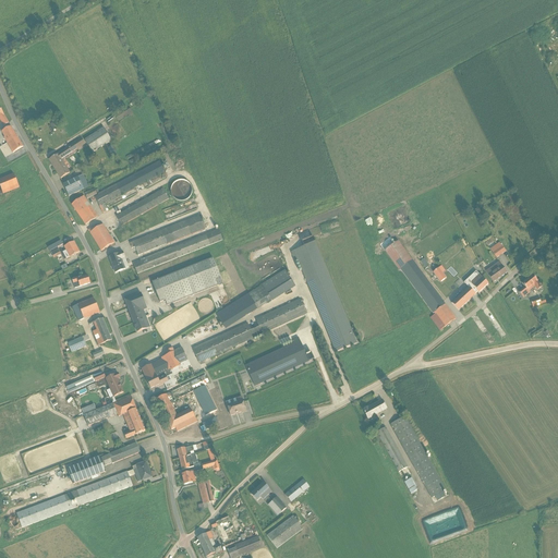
[(119,122),(133,112),(131,109),(116,119),(119,122)]
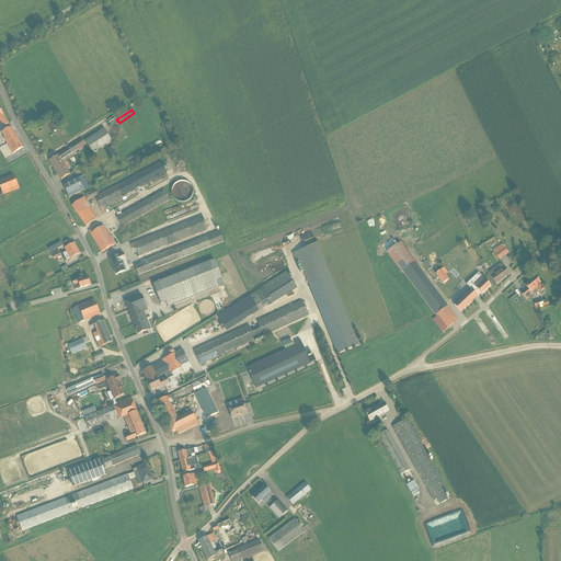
[(3,139),(12,155),(23,148),(11,127),(1,133),(4,138),(3,139)]
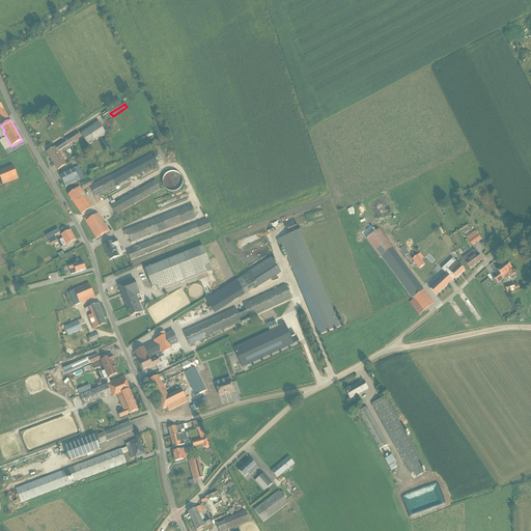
[(106,134),(99,122),(80,134),(88,146),(106,134)]
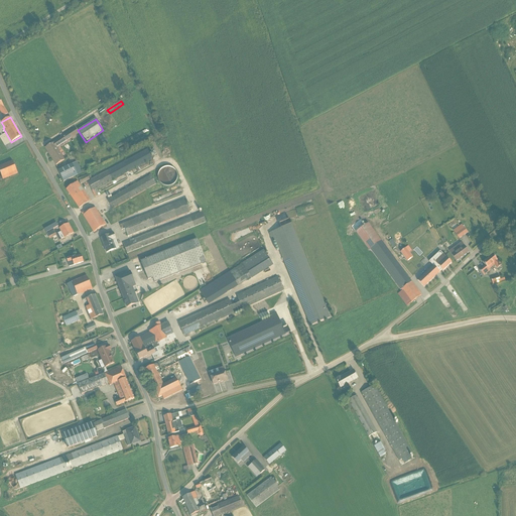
[(55,166),(69,158),(68,158),(65,160),(56,147),(72,138),(79,134),(76,128),(52,142),(52,143),(44,148),(55,166)]
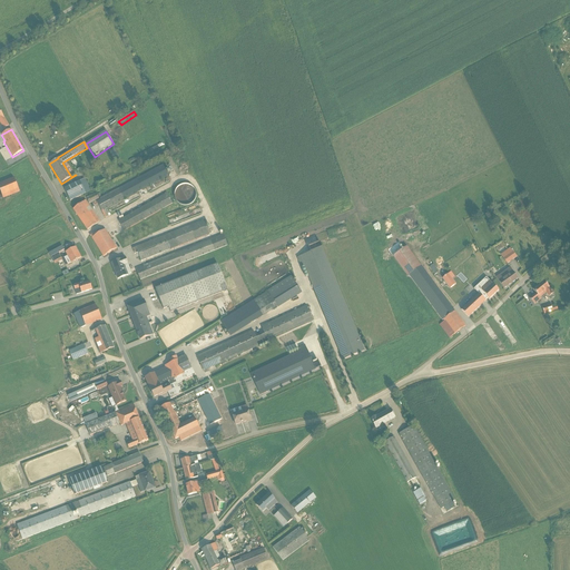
[(115,161),(119,158),(114,149),(109,153),(115,161)]
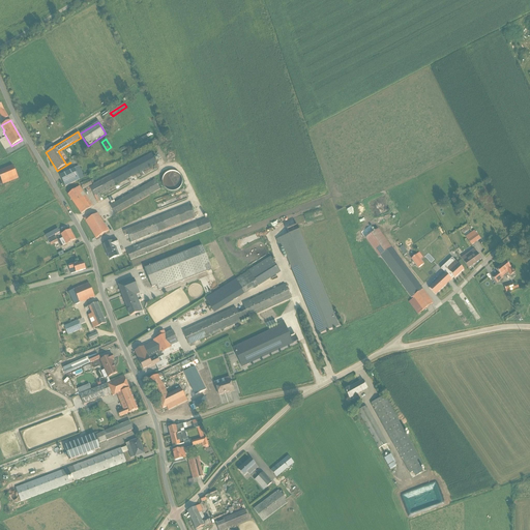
[(151,153),(92,184),(93,185),(90,187),(97,203),(102,200),(99,194),(156,164),(151,153)]
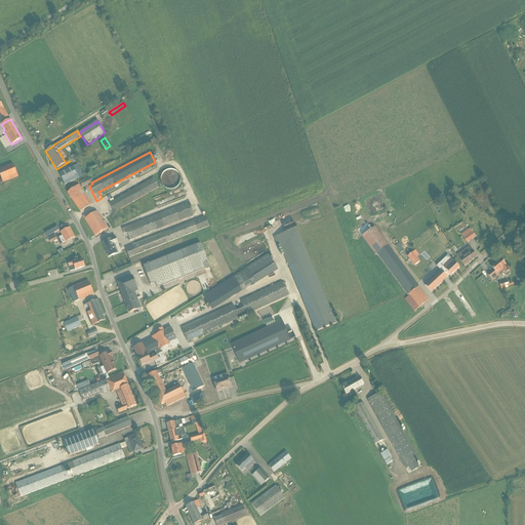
[(12,164),(0,168),(0,176),(1,179),(0,179),(0,184),(18,176),(12,164)]
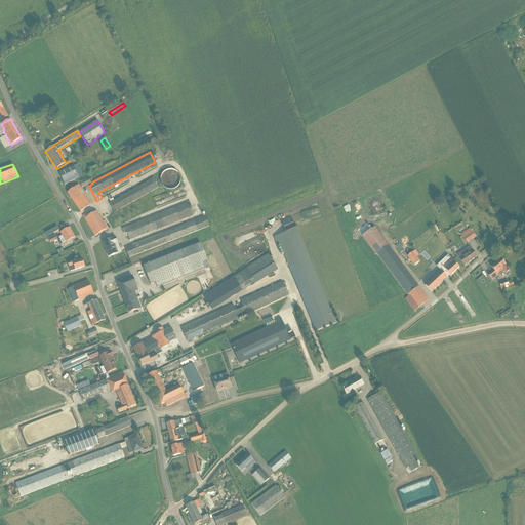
[(78,165),(59,174),(65,185),(83,176),(78,165)]
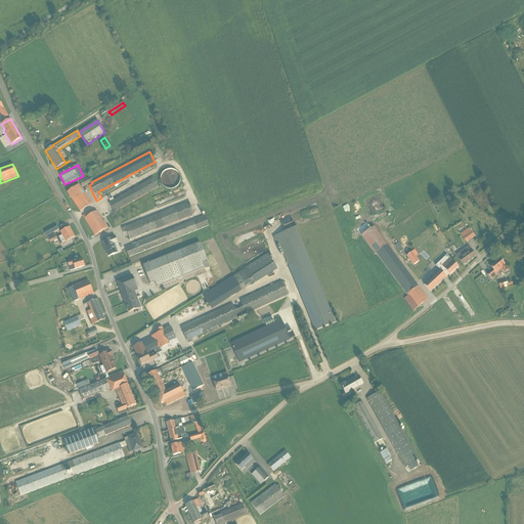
[(164,168),(160,180),(163,181),(162,185),(176,189),(180,173),(164,168)]
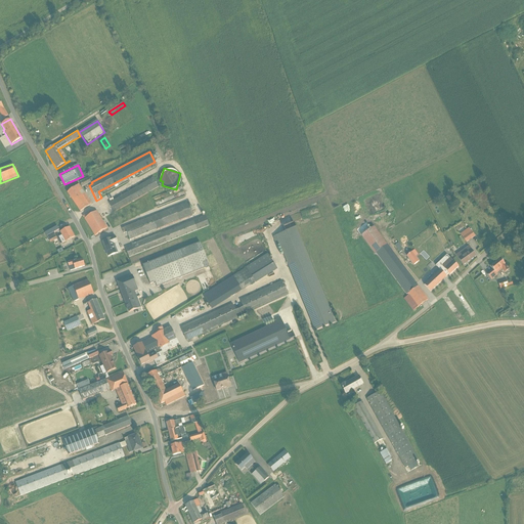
[(89,179),(88,178),(80,182),(82,187),(91,182),(90,181),(92,181),(91,178),(89,179)]
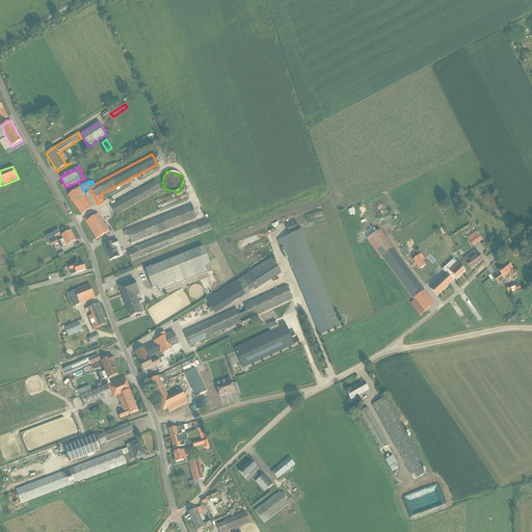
[(155,181),(110,206),(115,215),(161,190),(155,181)]
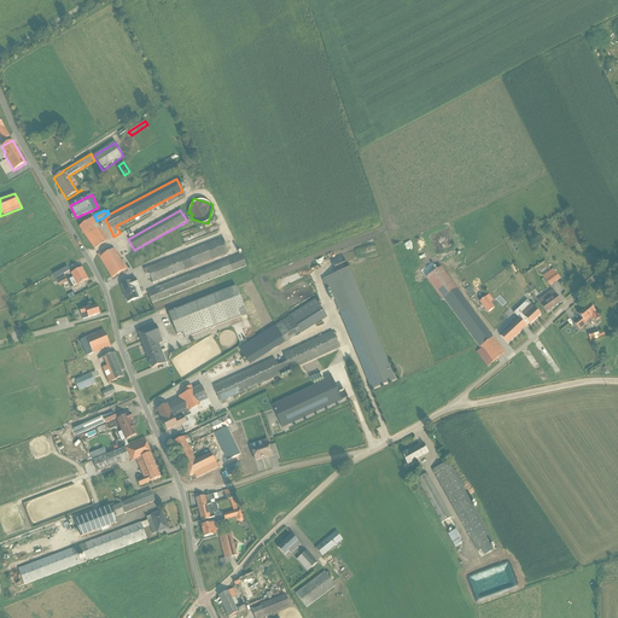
[(94,250),(109,240),(93,217),(79,227),(94,250)]
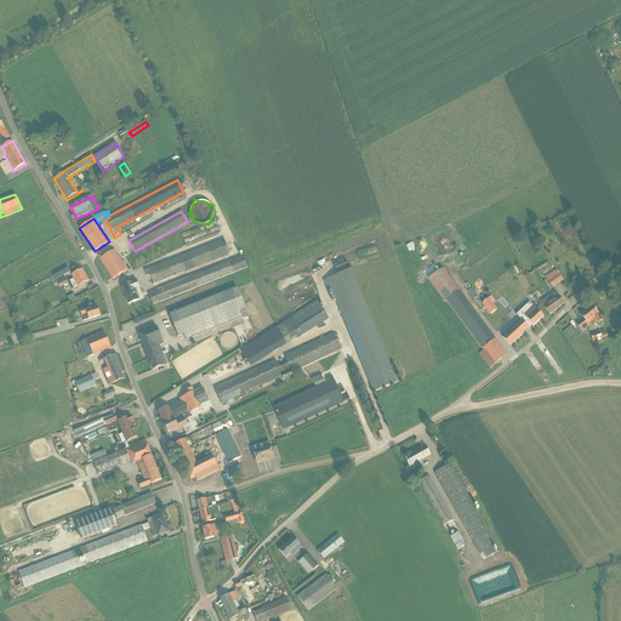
[(151,275),(154,285),(228,255),(223,240),(144,271),(147,277),(151,275)]
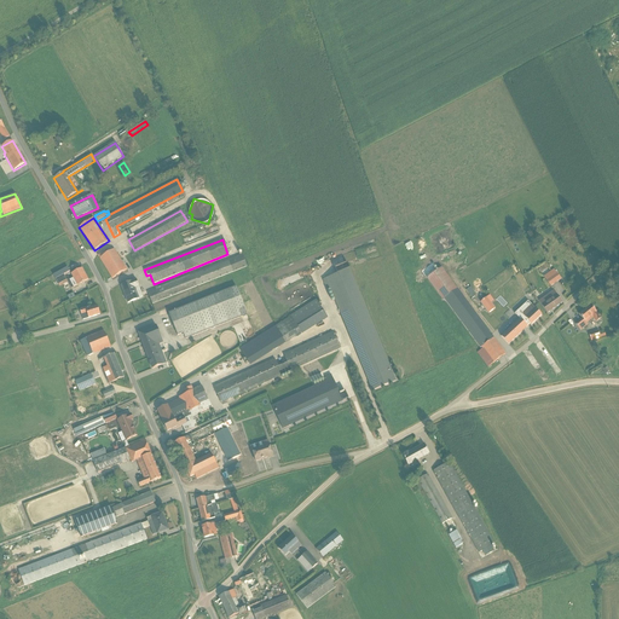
[(105,250),(98,255),(113,278),(127,270),(114,249),(106,254),(105,250)]
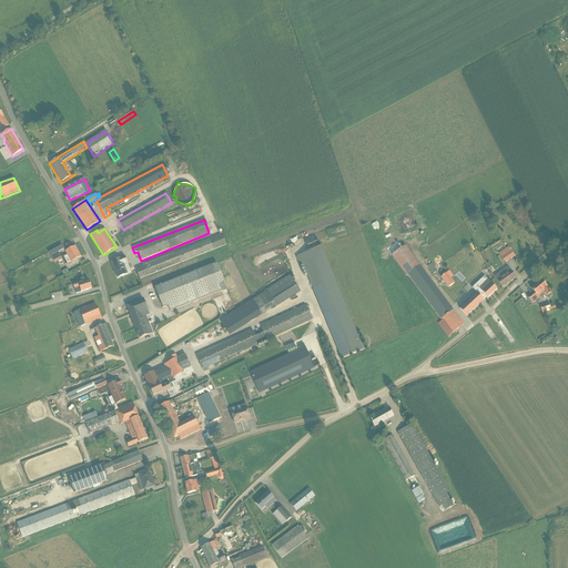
[(342,358),(364,350),(318,242),(307,246),(308,252),(296,257),(300,266),(302,265),(342,358)]
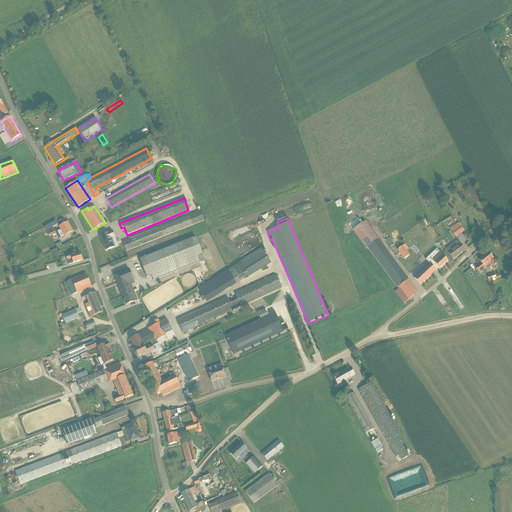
[(44,227),(46,231),(58,225),(56,222),(44,227)]
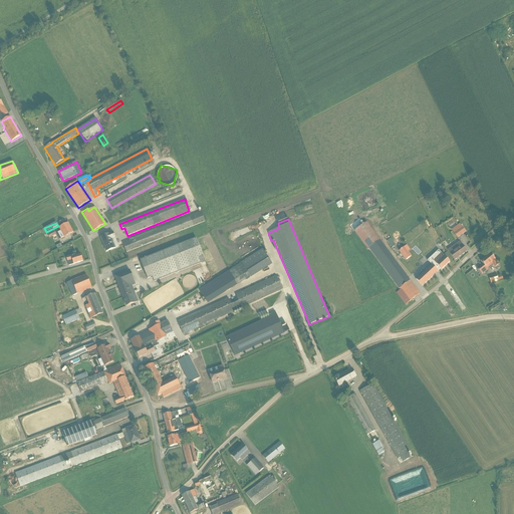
[(61,239),(73,232),(68,223),(59,228),(60,231),(57,233),(61,239)]
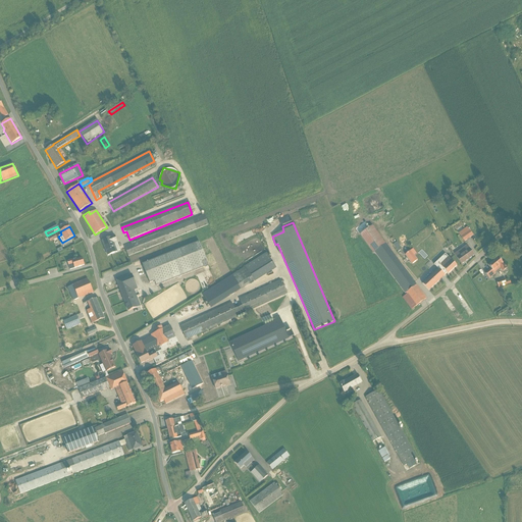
[(372,226),(360,236),(373,254),(385,244),(372,226)]
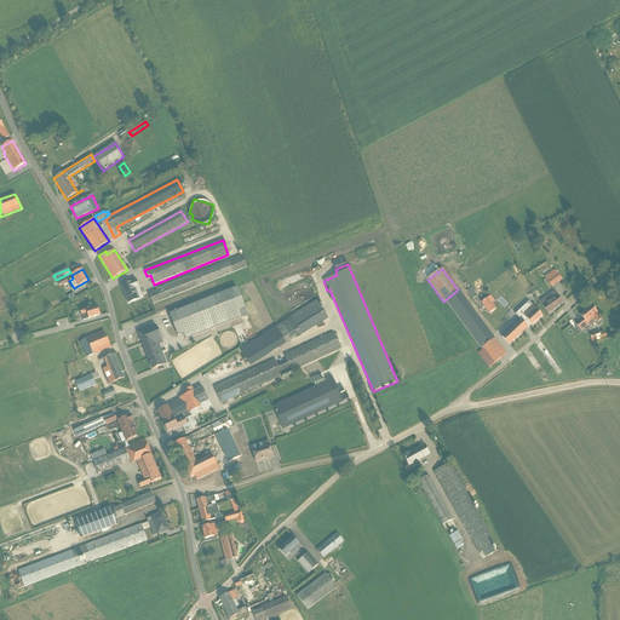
[(562,280),(555,270),(545,277),(551,287),(562,280)]
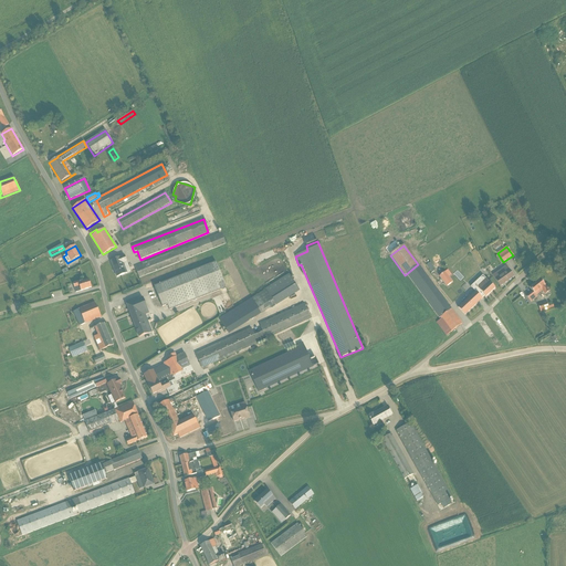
[(111,261),(117,278),(127,273),(124,263),(127,262),(125,255),(111,261)]
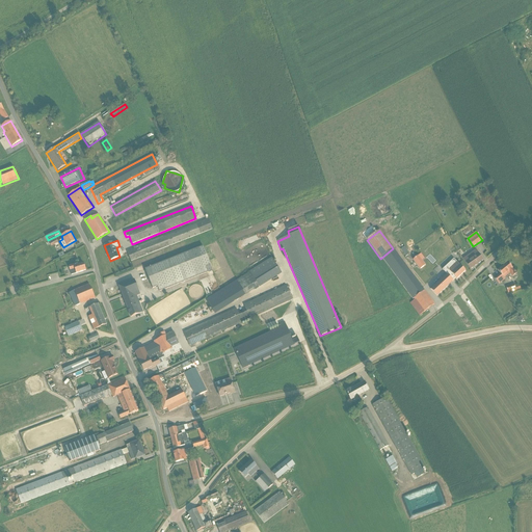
[(203,246),(144,269),(153,289),(157,287),(159,292),(213,270),(203,246)]
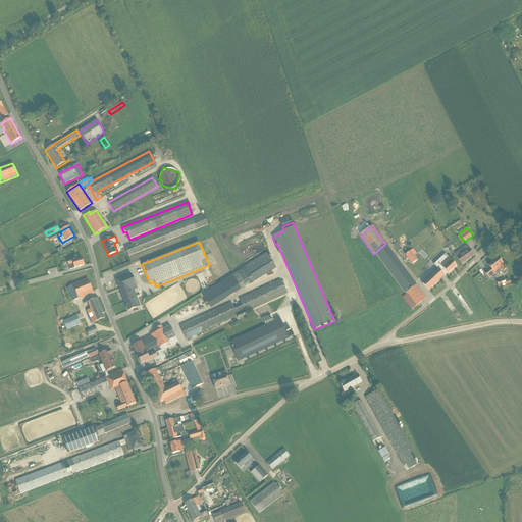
[(461,265),(474,256),(467,246),(454,255),(461,265)]
